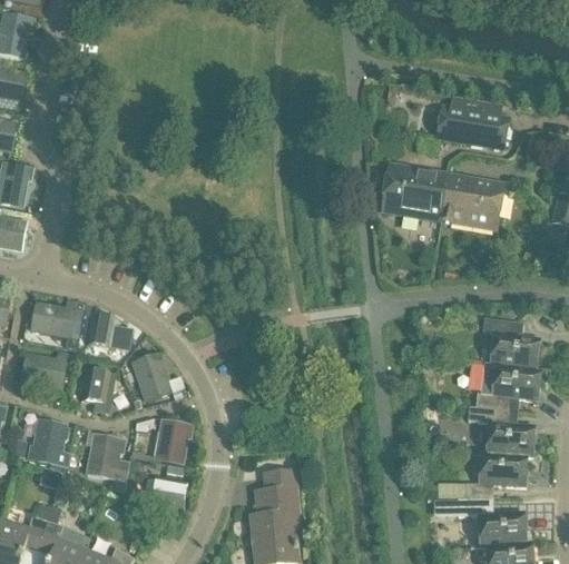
[(0,52),(23,57),(28,31),(31,31),(33,18),(3,12),(0,28),(0,52)]
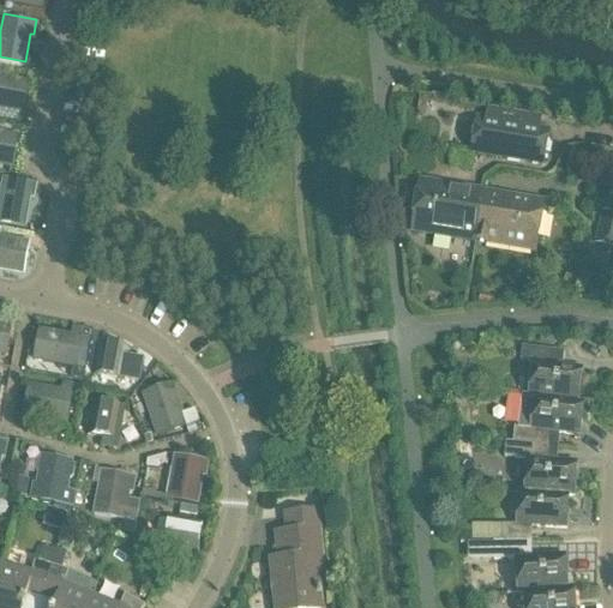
[(0,103),(23,108),(28,79),(0,73),(0,67),(1,62),(0,62),(0,103)]
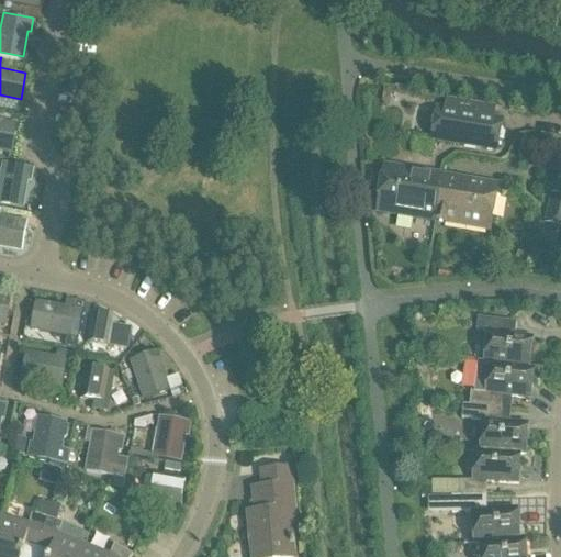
[(430,136),(430,137),(495,147),(501,118),(483,114),(485,104),(485,103),(446,97),(446,98),(444,108),(435,107),(430,136)]
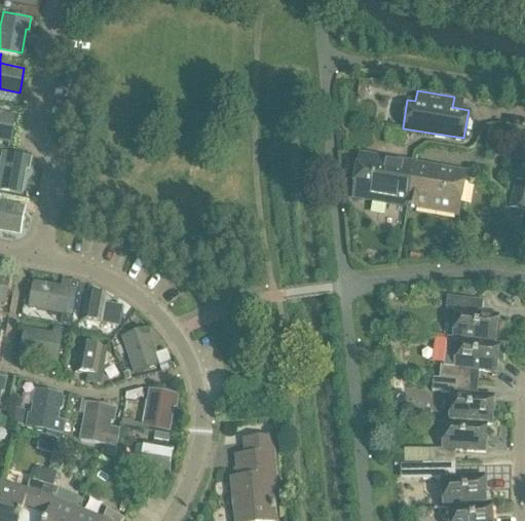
[(0,137),(10,140),(15,114),(0,110),(0,137)]
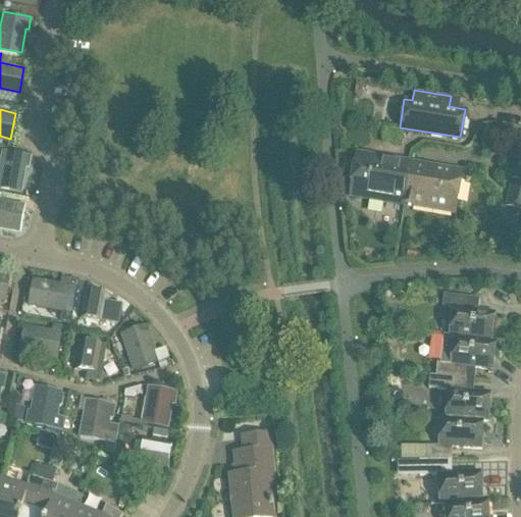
[(31,154),(2,149),(0,160),(0,185),(21,190),(25,165),(29,166),(31,154)]
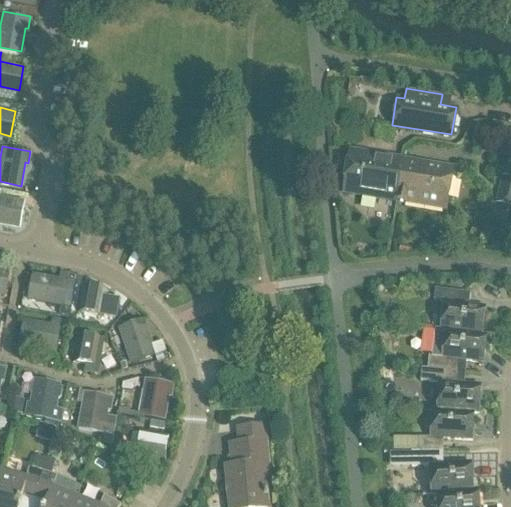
[(349,149),(343,190),(394,198),(401,158),(349,149)]
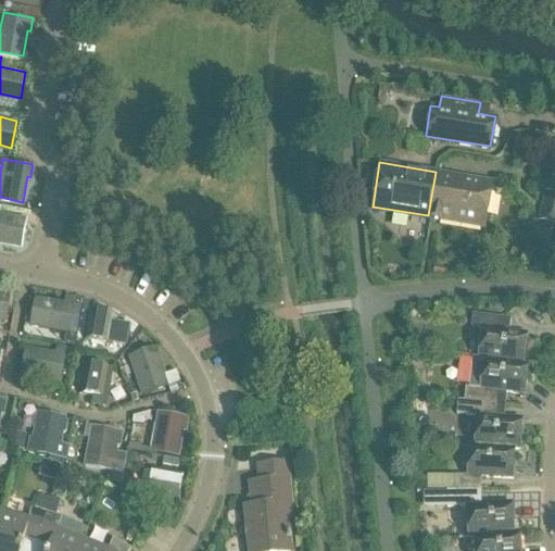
[(436,172),(428,215),(483,225),(491,180),(436,172)]
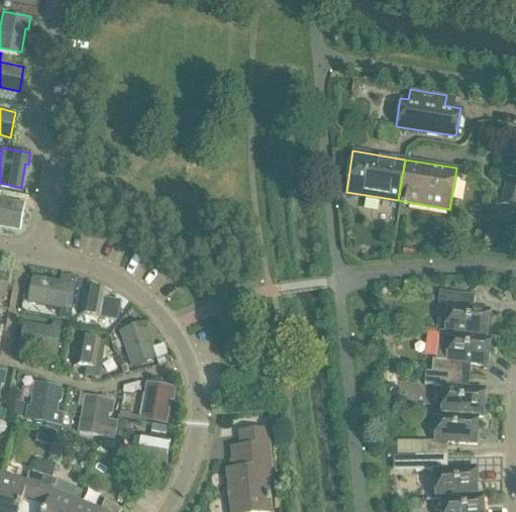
[(515,178),(507,176),(500,202),(515,206),(515,178)]
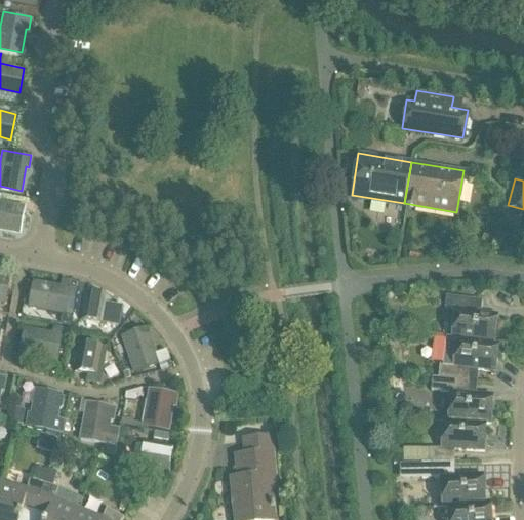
[(0,226),(19,230),(25,205),(0,200),(0,226)]
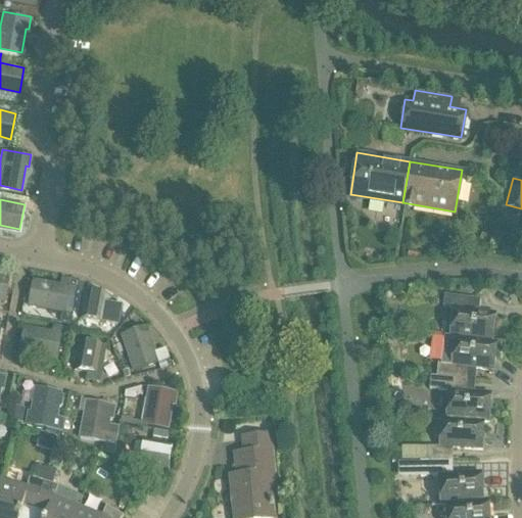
[(0,297),(4,298),(5,297),(9,298),(11,288),(7,287),(9,274),(0,271),(0,297)]
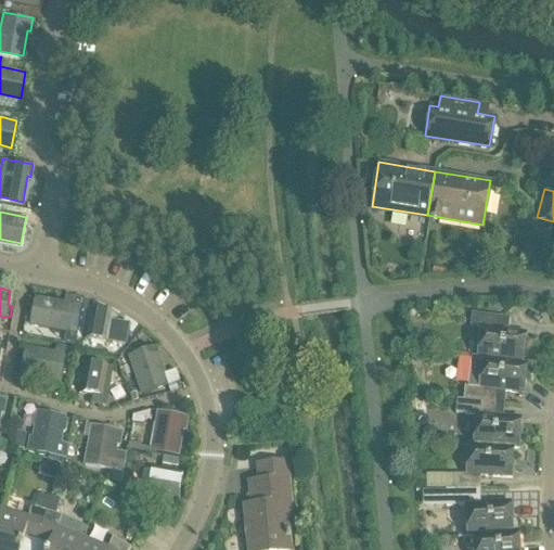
[(35,295),(29,322),(69,329),(76,294),(64,292),(63,301),(35,295)]
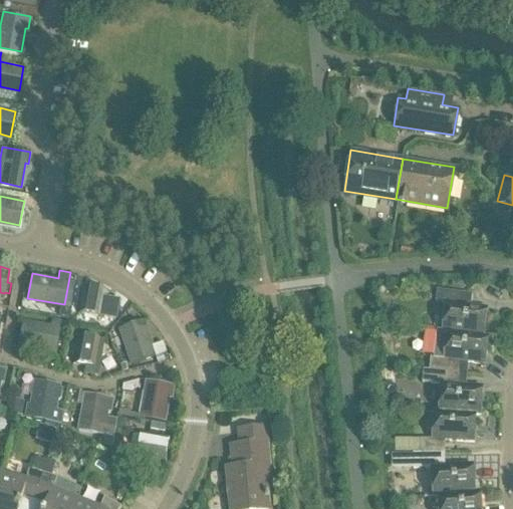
[(115,317),(119,296),(107,294),(108,287),(81,282),(76,309),(115,317)]
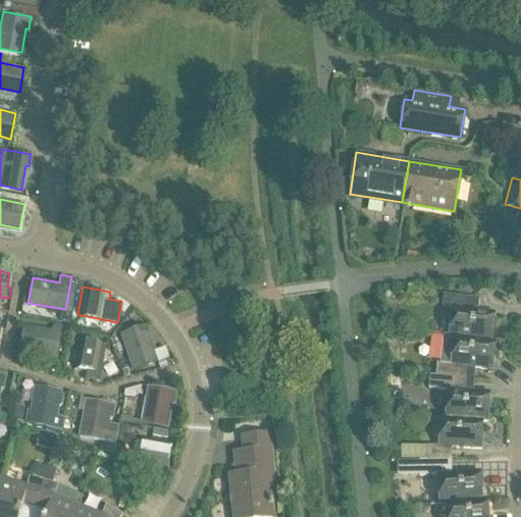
[(380,291),(380,292),(381,292),(381,293),(381,294),(382,294),(382,295),(383,295),(384,295),(385,295),(386,295),(387,295),(388,294),(389,294),(389,293),(389,292),(389,291),(389,290),(389,289),(389,288),(388,288),(387,287),(386,287),(385,287),(384,287),(383,287),(382,287),(382,288),(381,288),(381,289),(381,290),(380,291)]
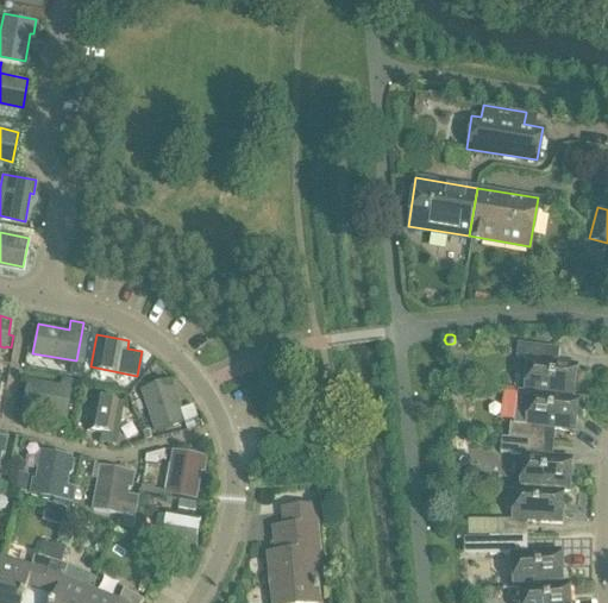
[(528,356),(524,389),(530,390),(530,389),(572,395),(572,394),(577,362),(557,359),(559,345),(518,340),(515,355),(528,356)]
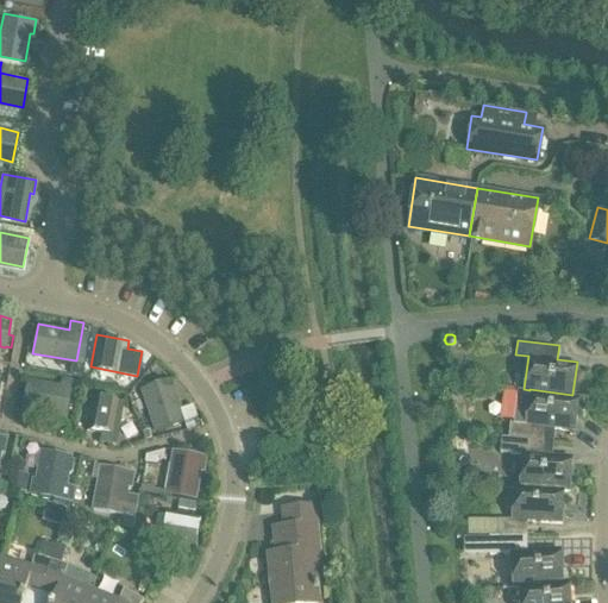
[(27,378),(23,408),(58,414),(66,415),(73,377),(61,375),(58,384),(27,378)]
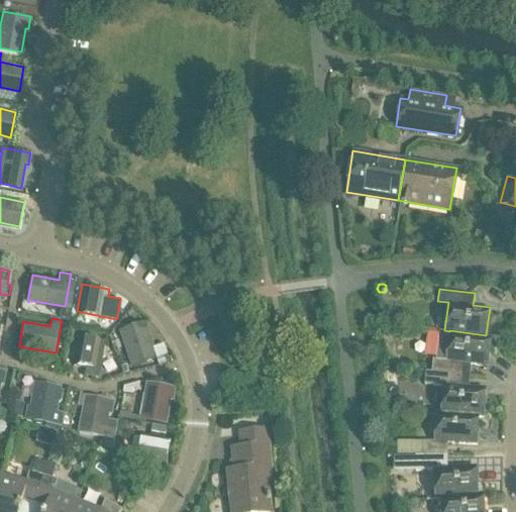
[(144,320),(124,327),(120,328),(132,364),(156,356),(163,353),(167,352),(164,341),(152,345),(144,320)]
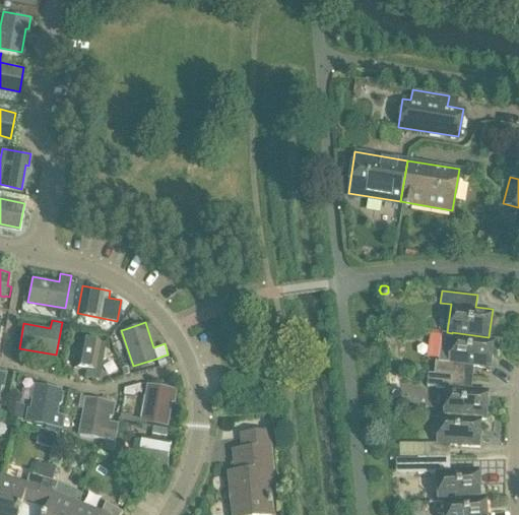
[(442,331),(439,359),(435,359),(434,372),(464,375),(465,363),(491,366),(494,337),(489,336),(489,337),(452,332),(452,333),(447,332),(442,331)]
